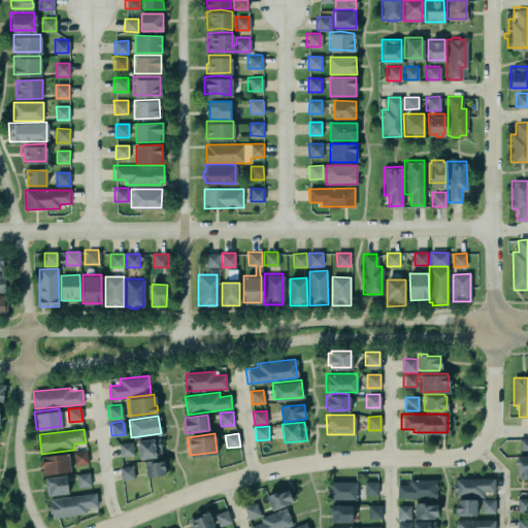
[(518,437),(527,437),(527,476),(518,476),(518,473),(516,473),(516,454),(518,454),(518,437)]
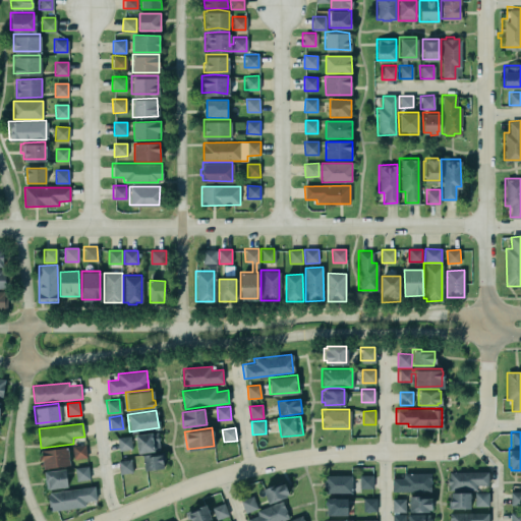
[(161,451),(158,432),(135,435),(137,454),(161,451)]
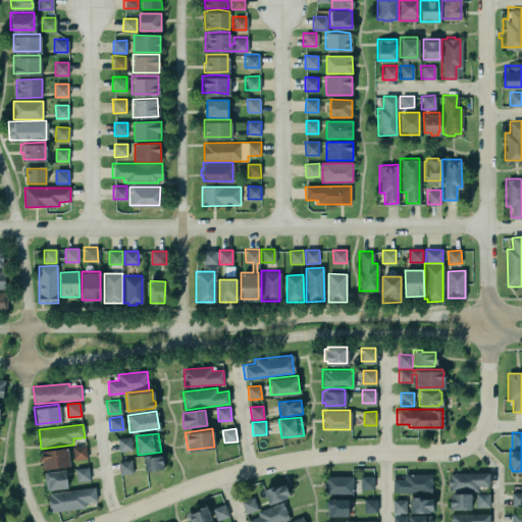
[(117,438),(119,452),(133,451),(131,437),(117,438)]
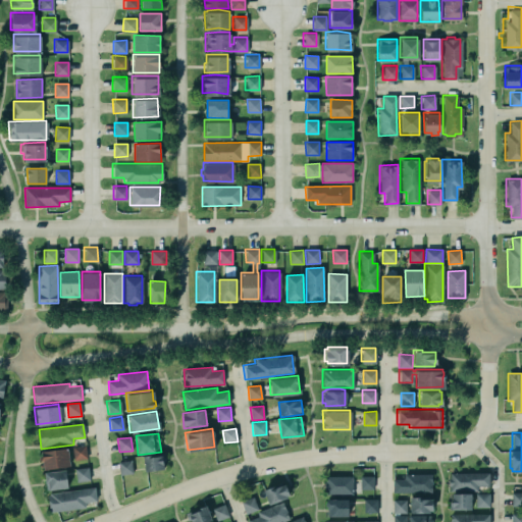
[(74,460),(88,458),(86,446),(71,448),(74,460)]
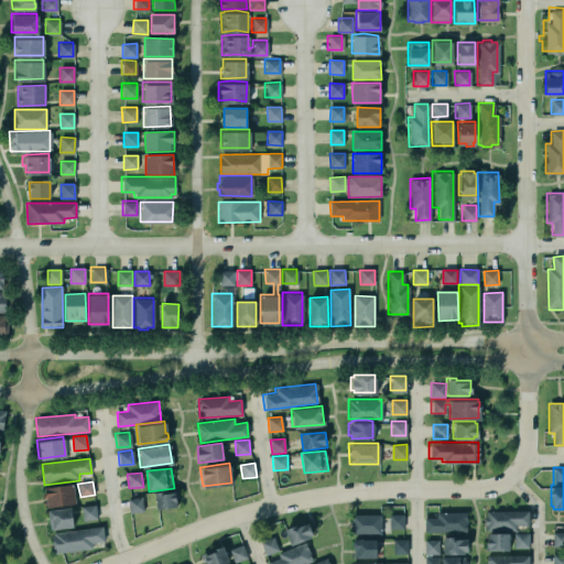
[(44,488),(47,508),(75,503),(73,484),(44,488)]
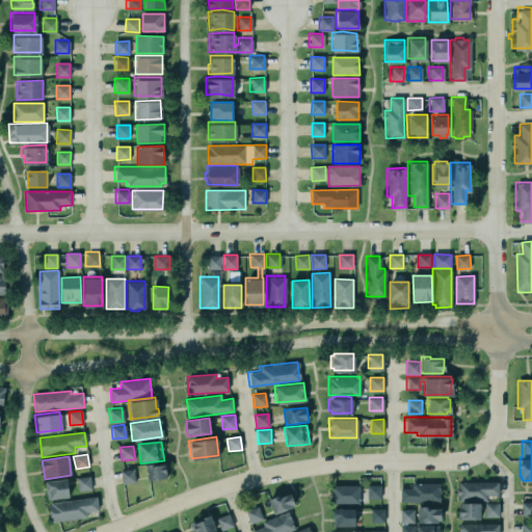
[(148,480),(168,478),(166,462),(145,464),(148,480)]
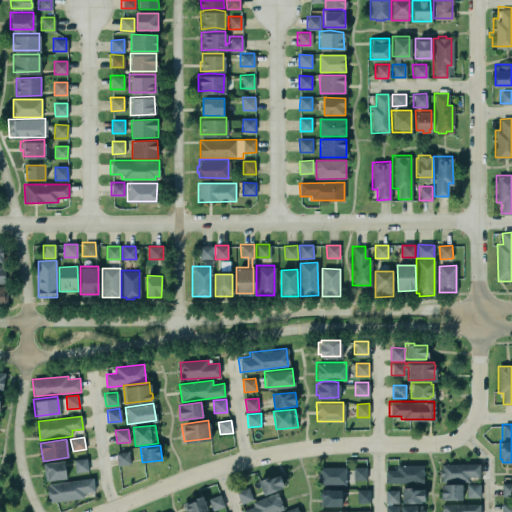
[(116,453),(117,466),(130,464),(129,451),(116,453)]
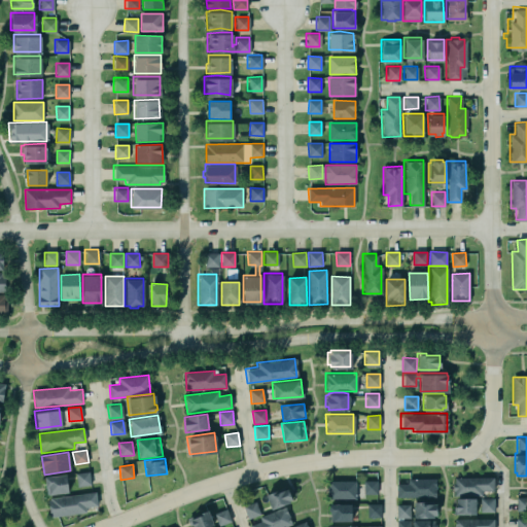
[(91,485),(90,471),(76,473),(77,486),(91,485)]
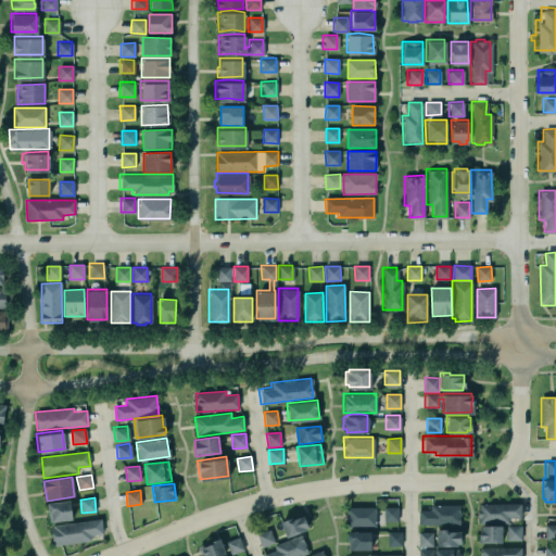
[(49,522),(72,520),(71,501),(48,503),(49,522)]
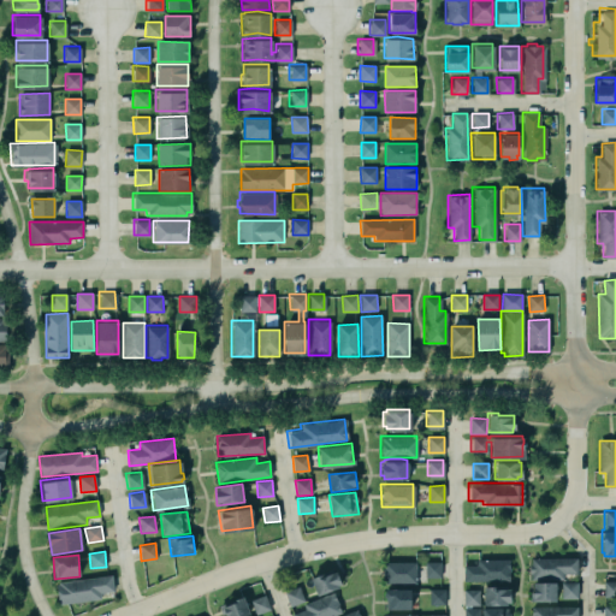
[(575,556),(529,557),(529,563),(528,563),(528,572),(529,572),(529,578),(562,578),(562,572),(575,572),(575,556)]
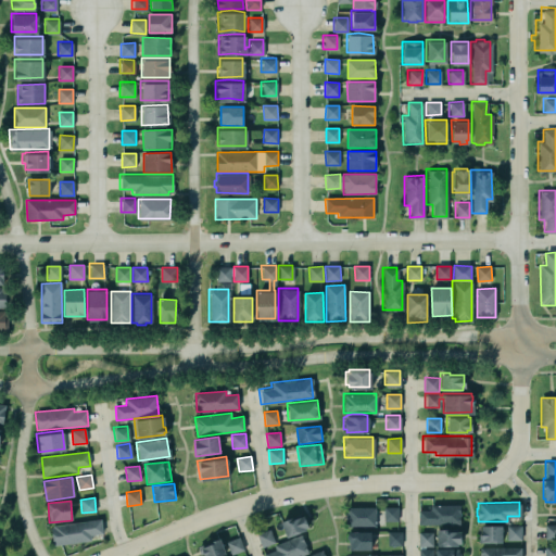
[(417,509),(417,523),(458,523),(458,504),(430,504),(430,509),(417,509)]
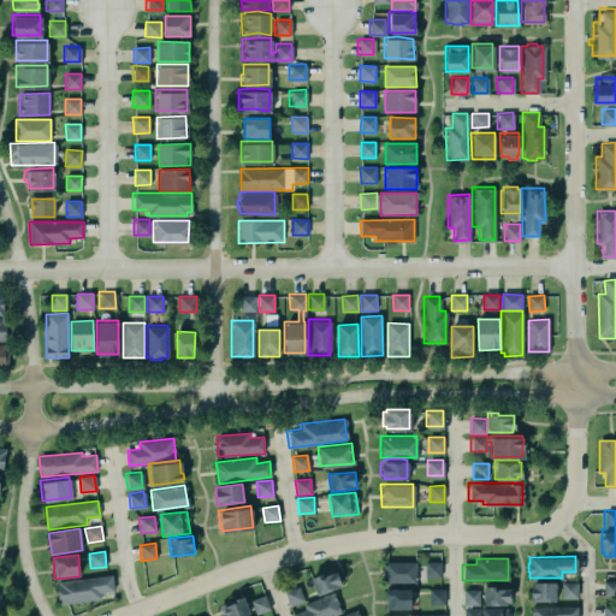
[(381,560),(414,560),(414,581),(380,580),(381,560)]
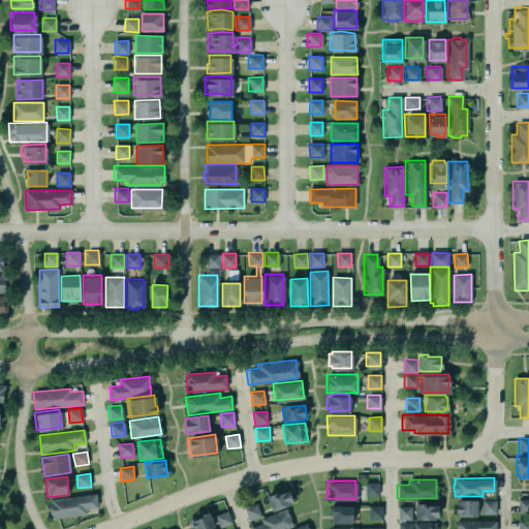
[(378,483),(365,483),(366,497),(378,496),(378,483)]
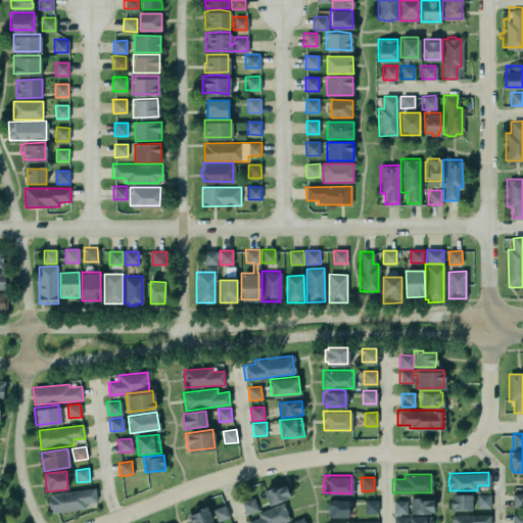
[(291,498),(287,484),(265,490),(269,505),(291,498)]
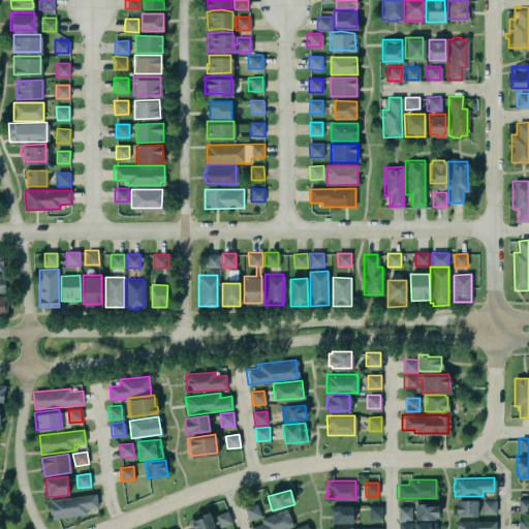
[(49,498),(94,493),(96,506),(85,507),(86,512),(49,518),(47,501),(50,500),(49,498)]
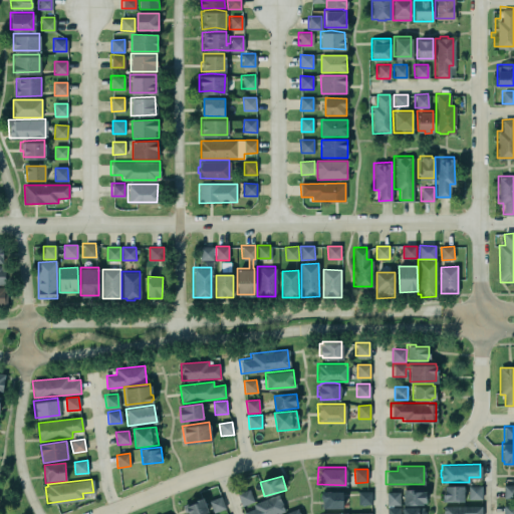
[(502,484),(513,484),(513,497),(502,497),(502,484)]
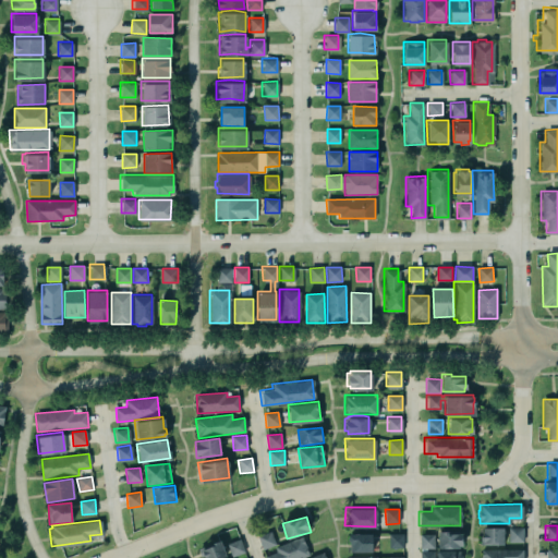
[(504,528),(482,529),(483,545),(505,545),(504,528)]
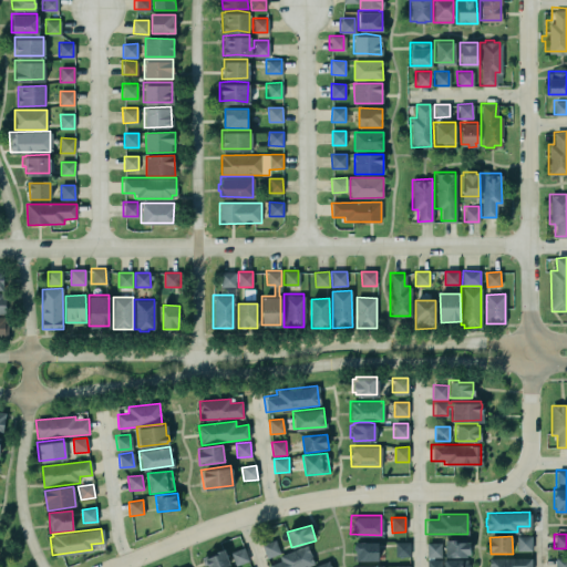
[(532,550),(532,536),(517,536),(517,552),(532,550)]
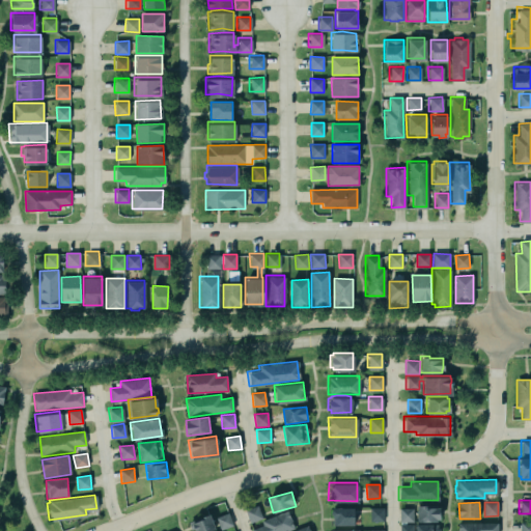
[(245,510),(250,523),(262,519),(257,506),(245,510)]
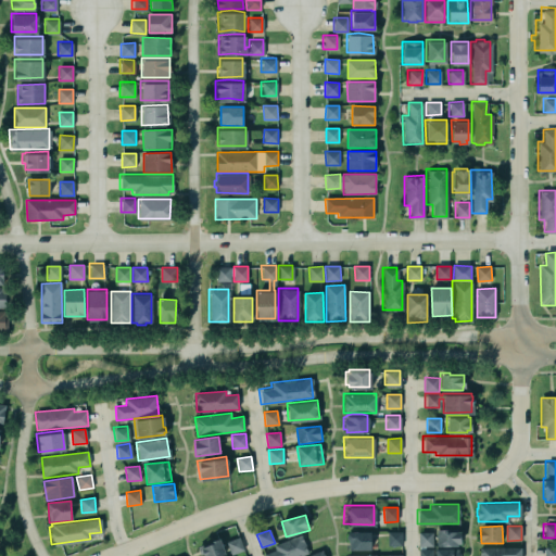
[(438,546),(462,546),(460,530),(437,531),(438,546)]
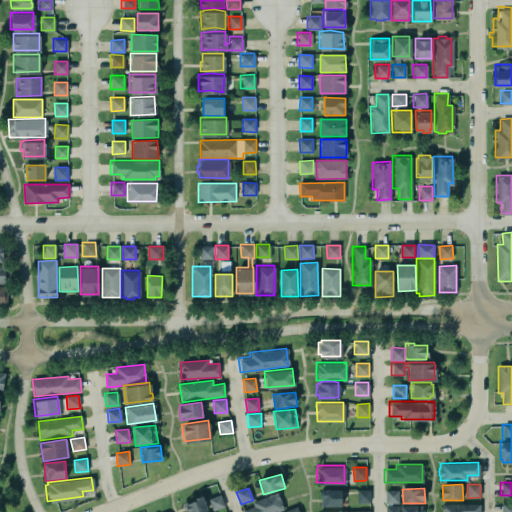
[(357,502),(370,503),(370,490),(357,489),(357,502)]
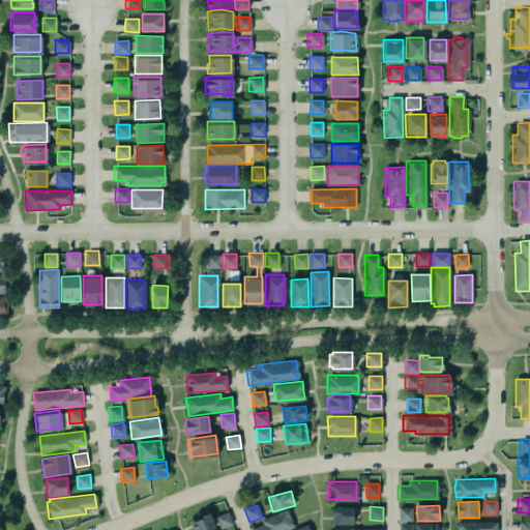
[(332,507),(332,525),(354,525),(354,507),(332,507)]
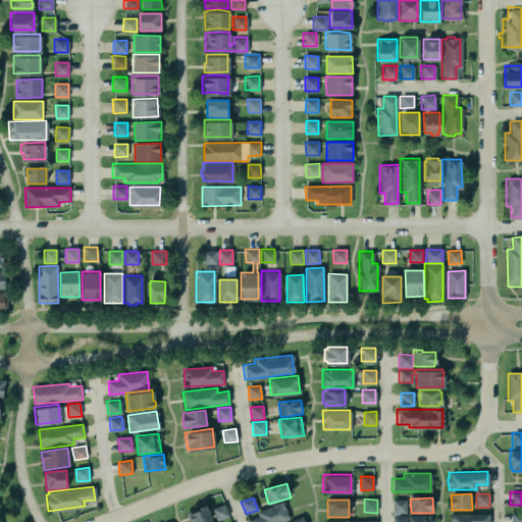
[(406,500),(393,501),(394,513),(407,513),(406,500)]
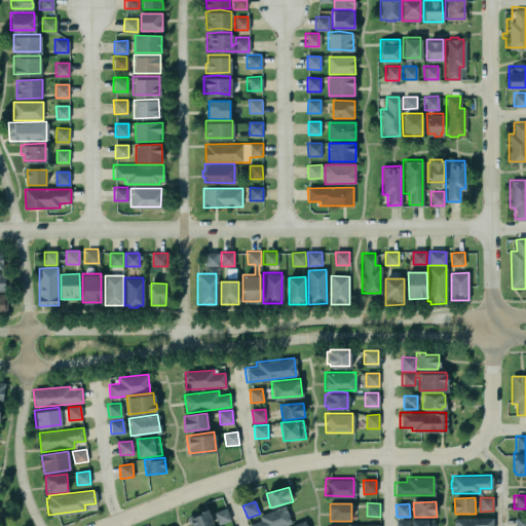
[(257,514),(284,504),(291,522),(279,525),(250,525),(249,523),(259,519),(257,514)]
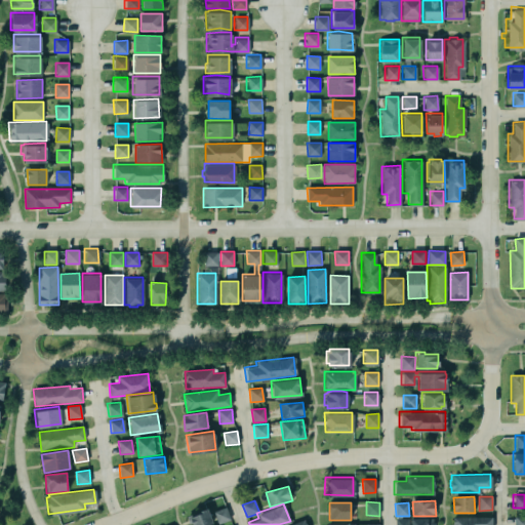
[(211,510),(216,523),(229,518),(225,506),(211,510)]
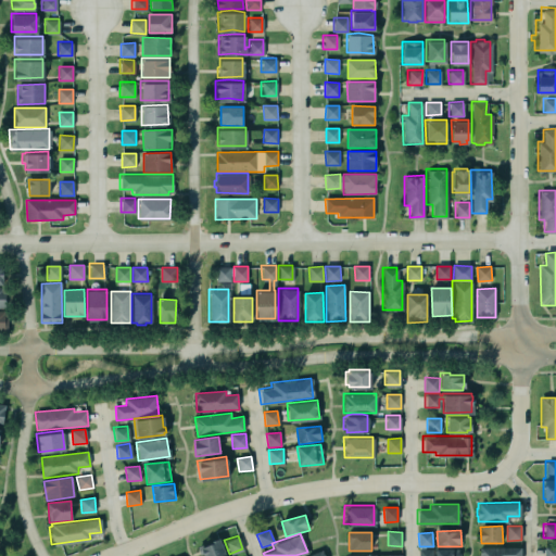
[(217,536),(197,545),(199,553),(202,552),(203,555),(211,555),(214,555),(224,552),(217,536)]
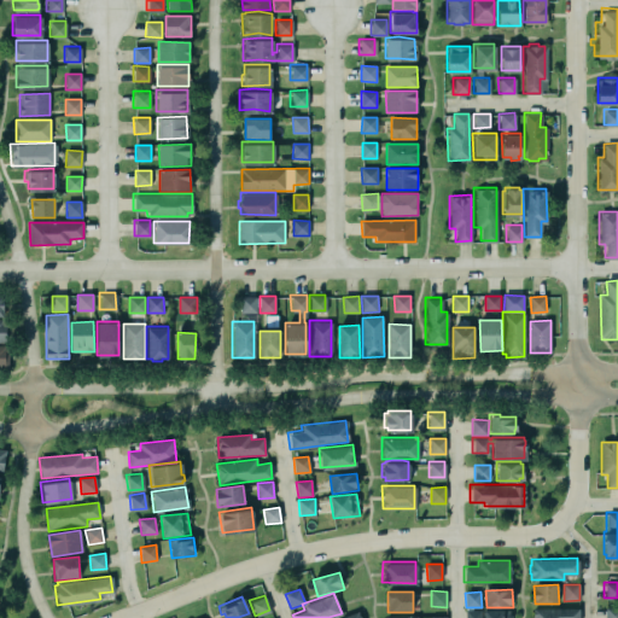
[(577,617),(577,607),(531,607),(531,617),(577,617)]
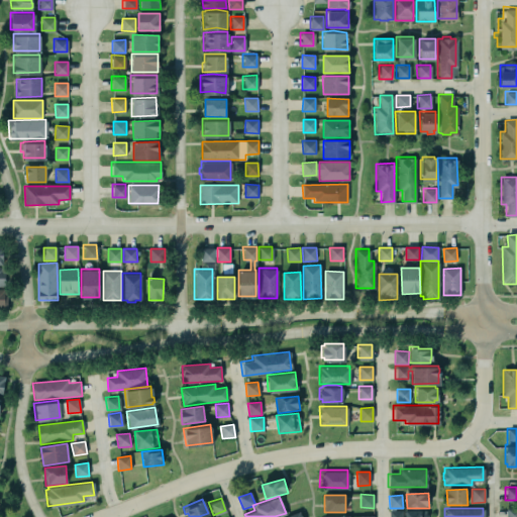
[(516,516),(516,508),(507,508),(507,516),(516,516)]
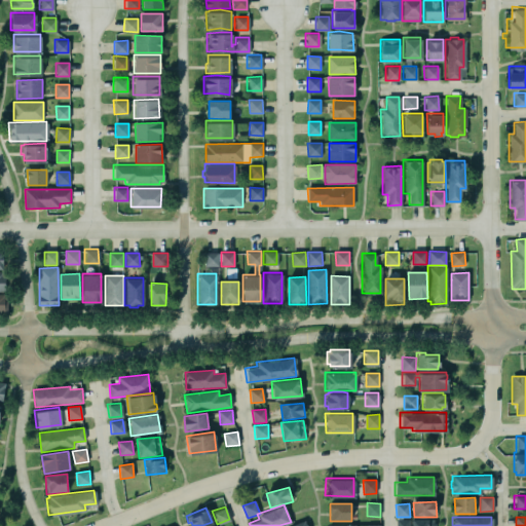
All buildings are outlined.
